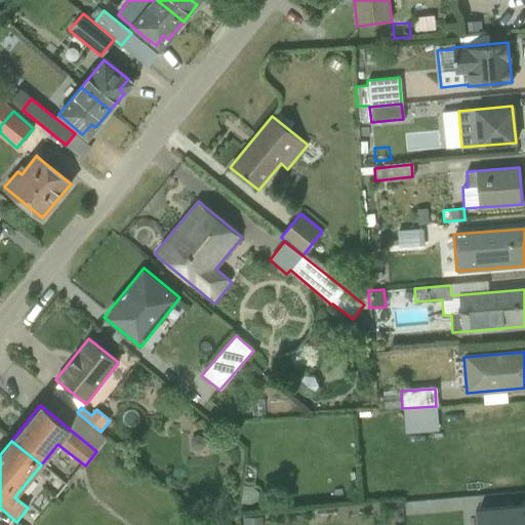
[(524,524),(524,503),(476,509),(477,524),(524,524)]
